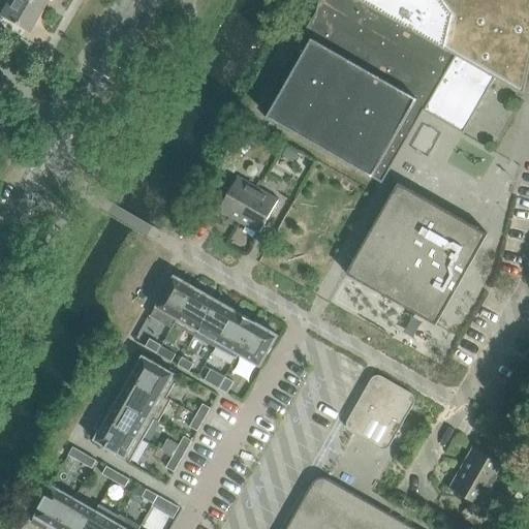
[(41,9),(25,0),(6,0),(0,11),(0,17),(27,33),(41,9)]
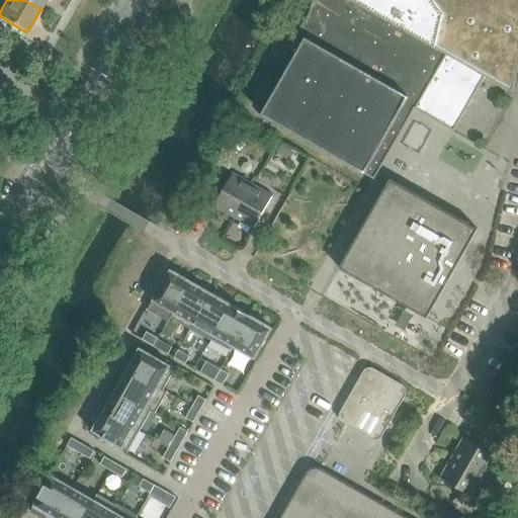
[(24,0),(40,9),(45,0),(24,0)]
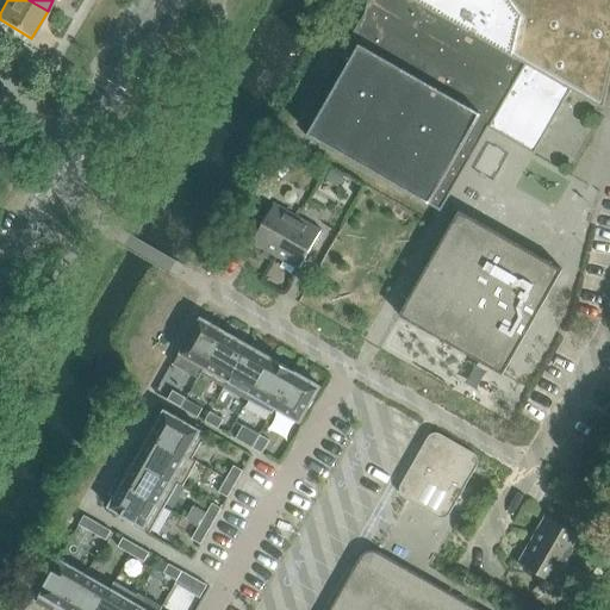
[(441,211),(490,129),(535,155),(572,91),(603,109),(609,79),(609,0),(368,0),(368,2),(365,14),(312,99),(324,105),(306,136),(347,157),(347,156),(388,180),(388,181),(402,188),(403,187),(406,190),(405,191),(441,211)]
